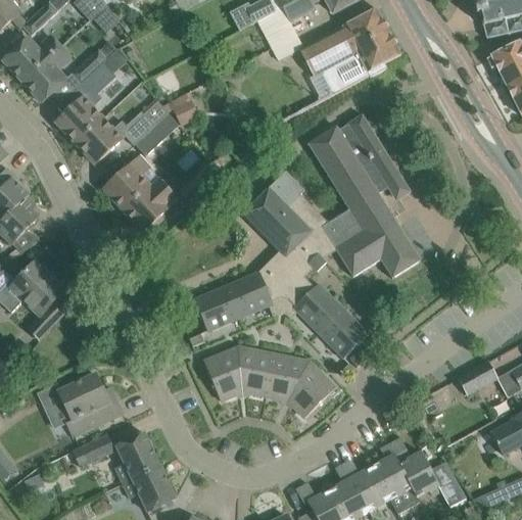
[(19,10),(9,0),(0,0),(0,28),(12,17),(18,12),(19,10)]
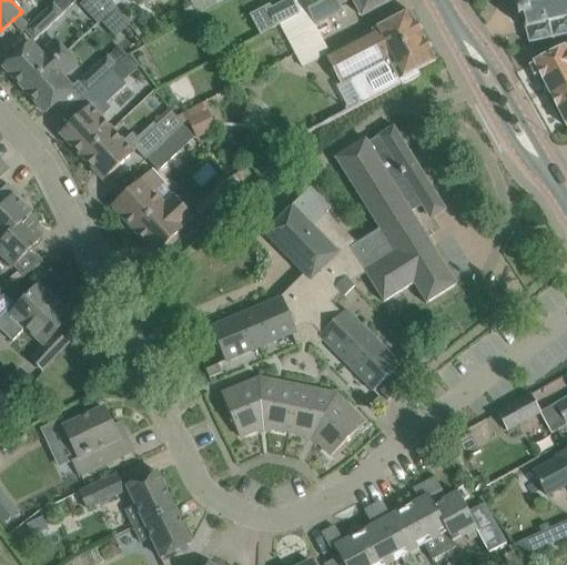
[(28,22),(22,27),(32,38),(74,0),(52,0),(28,22)]
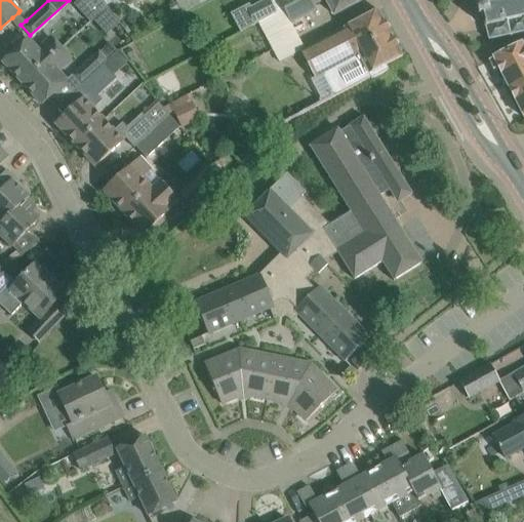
[(74,0),(98,35),(117,22),(101,0),(74,0)]
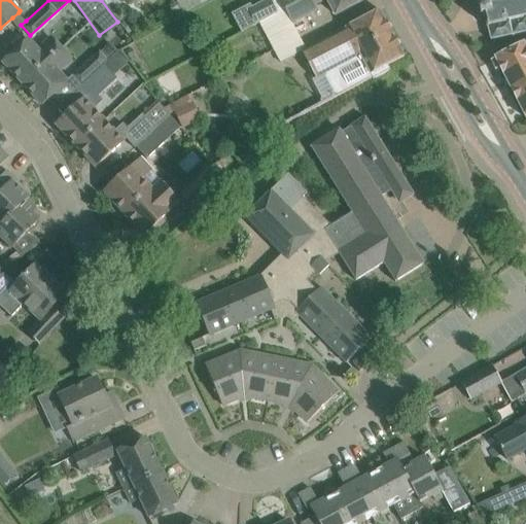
[(174,0),(178,10),(203,0),(174,0)]
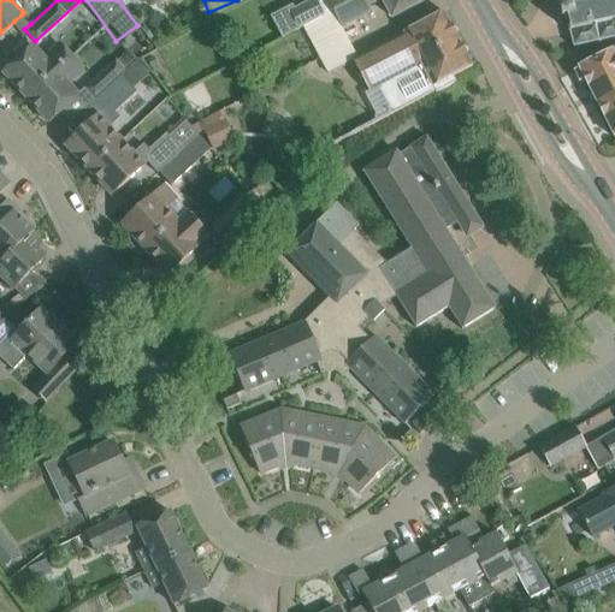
[(305,0),(289,9),(299,25),(324,12),(318,0),(305,0)]
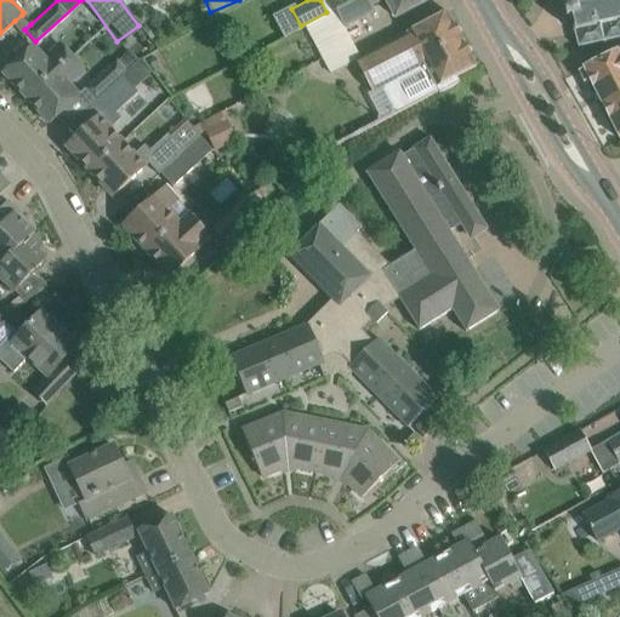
[(333,0),(346,26),(375,10),(373,5),(381,0),(388,0),(396,15),(422,0),(333,0)]
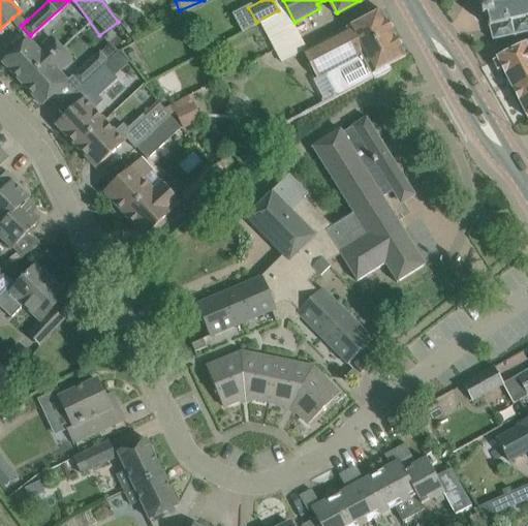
[(527,27),(527,0),(483,0),(484,2),(478,3),(482,14),(487,13),(493,37),(527,27)]
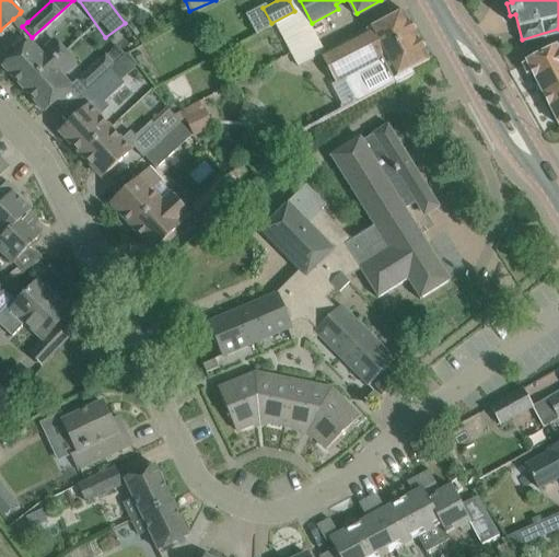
[(321,51),(336,80),(356,69),(369,93),(395,80),(395,81),(414,71),(411,66),(429,57),(403,8),(321,51)]
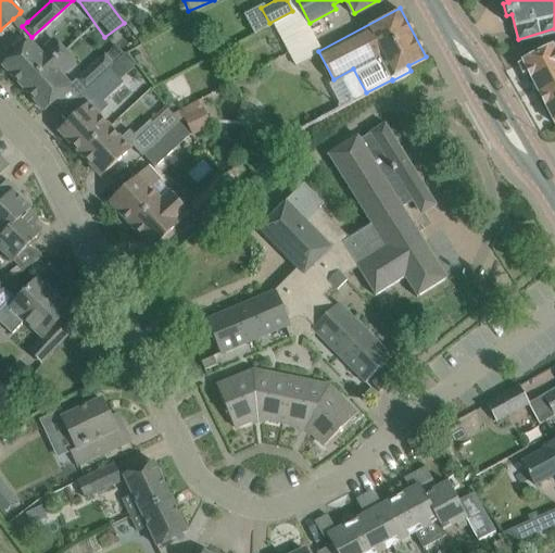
[(20,13),(13,19),(21,27),(22,26),(27,22),(20,13)]
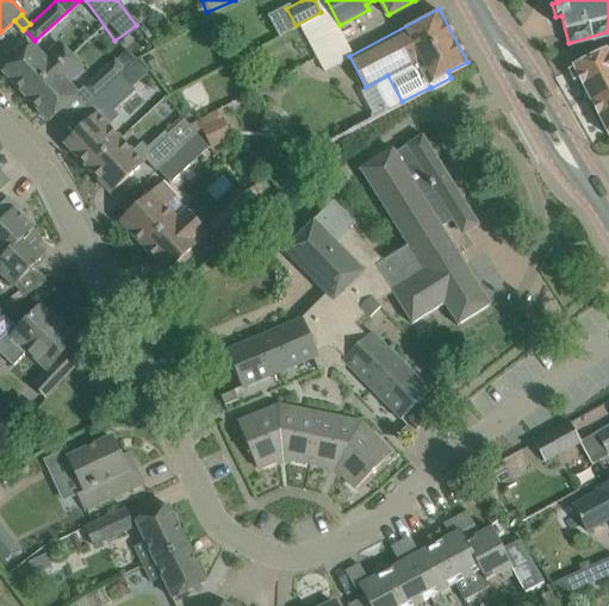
[(4,69),(26,94),(69,54),(58,41),(43,55),(31,43),(4,69)]
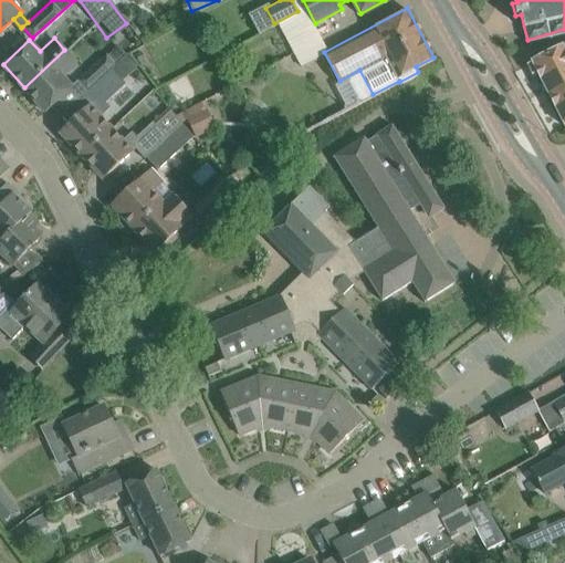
[(564,43),(563,45),(562,44),(531,60),(564,124),(564,43)]
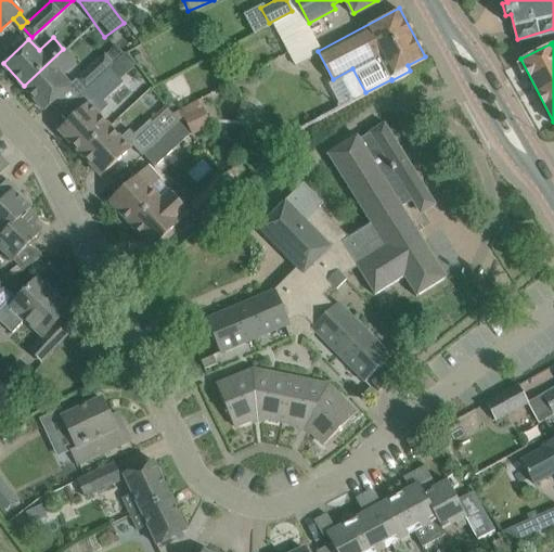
[(76,78),(85,88),(108,65),(123,53),(114,45),(105,52),(104,51),(76,78)]
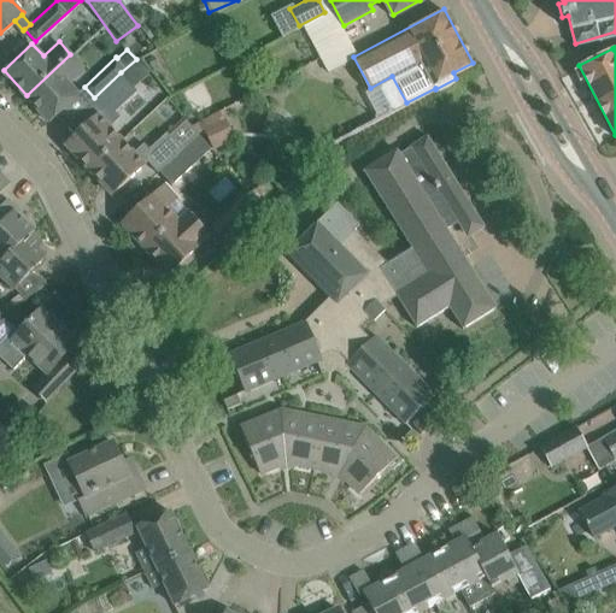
[(27,95),(50,119),(77,93),(65,81),(81,66),(70,54),(27,95)]
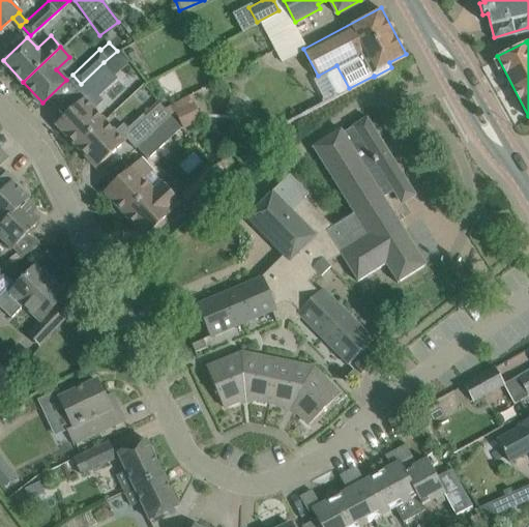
[(68,112),(57,123),(77,144),(105,118),(94,108),(104,99),(99,94),(118,78),(115,74),(104,62),(81,84),(60,104),(68,112)]
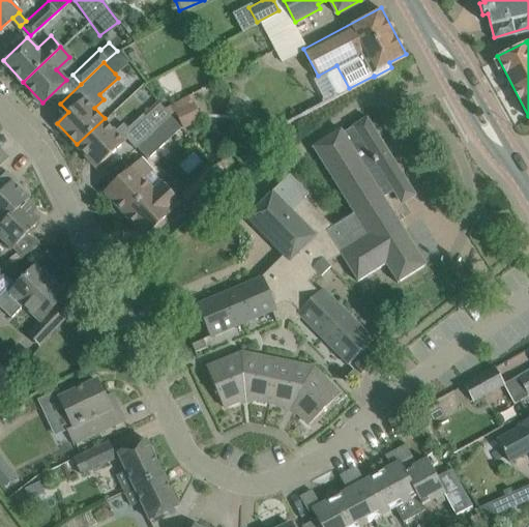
[(174,109),(182,126),(201,117),(193,99),(174,109)]
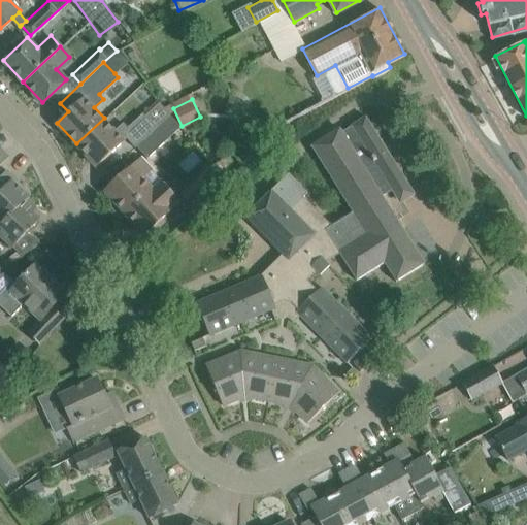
[(76,143),(96,165),(127,136),(135,145),(136,144),(156,126),(143,112),(129,126),(124,122),(116,130),(104,118),(76,143)]
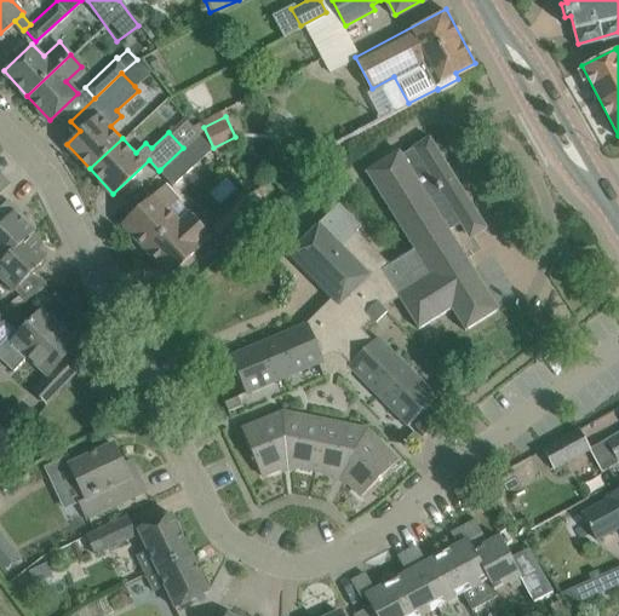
[(199,133),(183,148),(160,170),(172,184),(211,148),(199,133)]
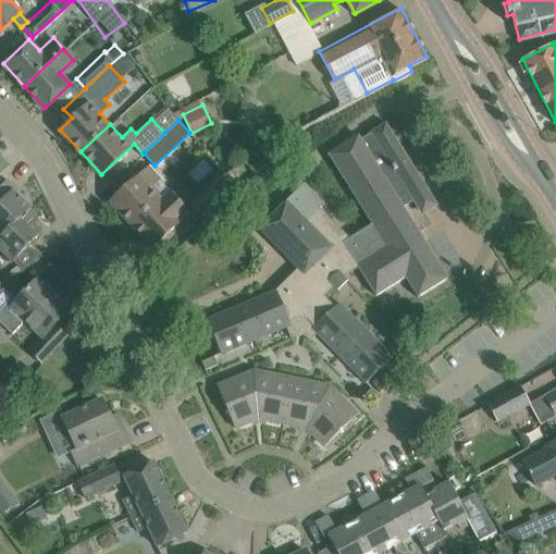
[(358,134),(329,152),(372,223),(349,237),(343,241),(375,294),(405,275),(417,295),(447,277),(403,205),(411,198),(419,209),(435,199),(385,121),(370,131),(360,137),(358,134)]
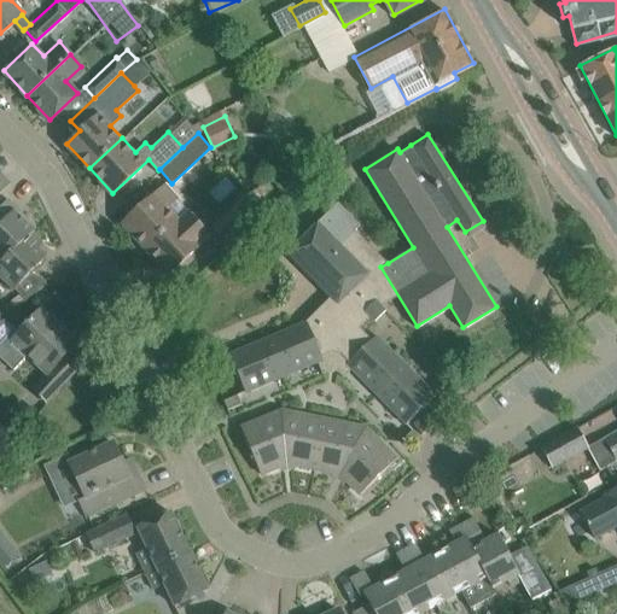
[(0,191),(10,181),(3,175),(0,177),(0,191)]
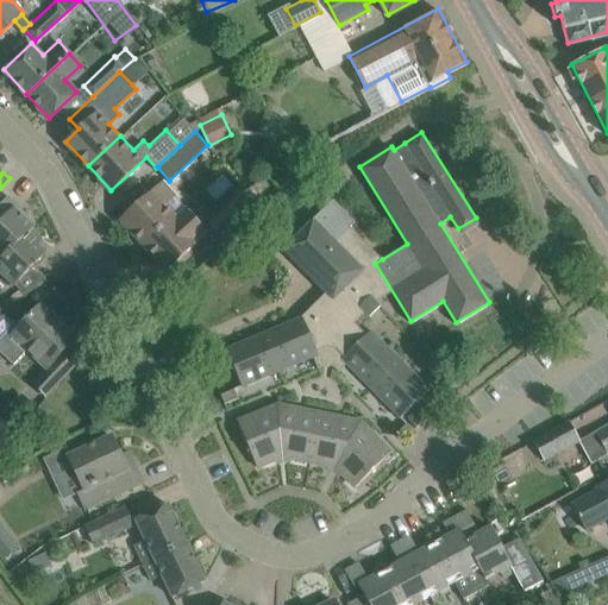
[(210,196),(229,182),(221,172),(202,187),(210,196)]
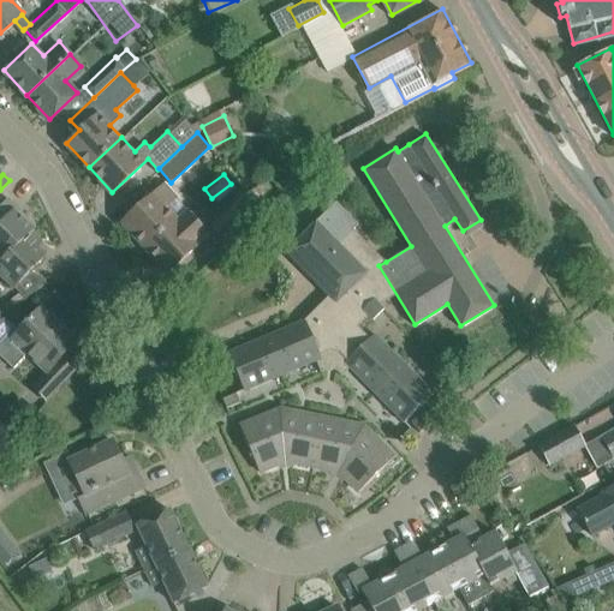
[(123,221),(145,246),(176,217),(165,205),(174,196),(164,184),(123,221)]
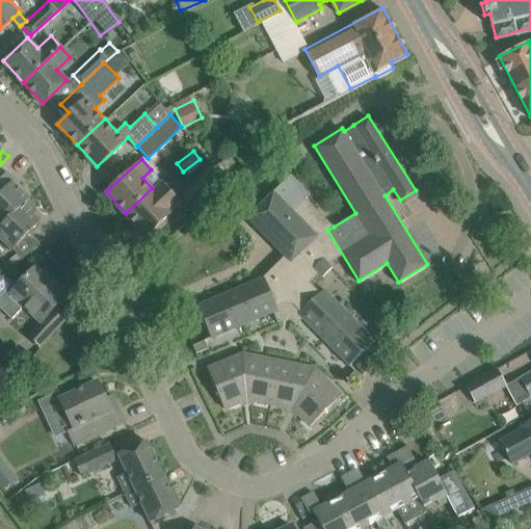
[(181,195),(192,208),(226,176),(219,168),(210,178),(205,173),(181,195)]
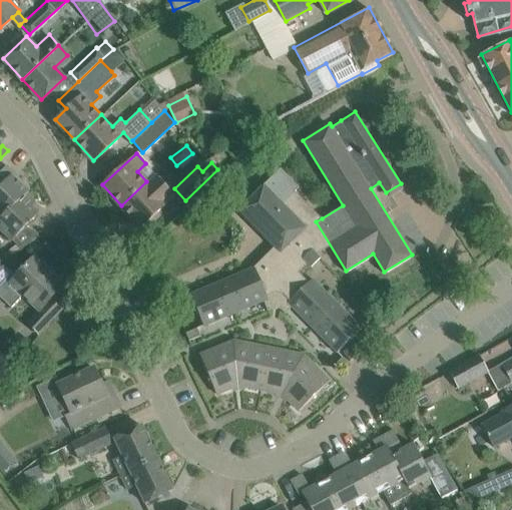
[(26,191),(28,189),(12,174),(15,171),(6,163),(0,169),(0,215),(25,190),(26,191)]
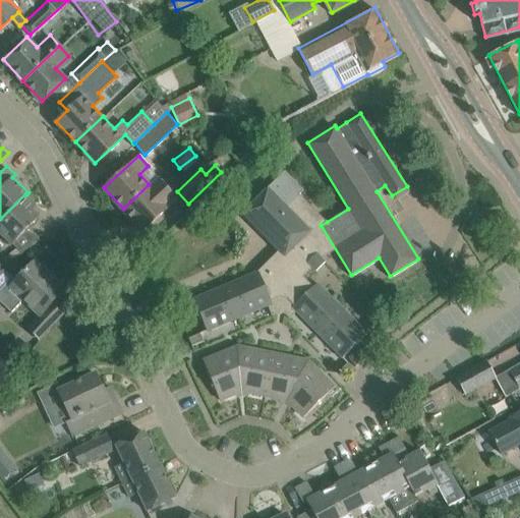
[(123,209),(142,229),(177,197),(167,187),(158,177),(149,184),(123,209)]
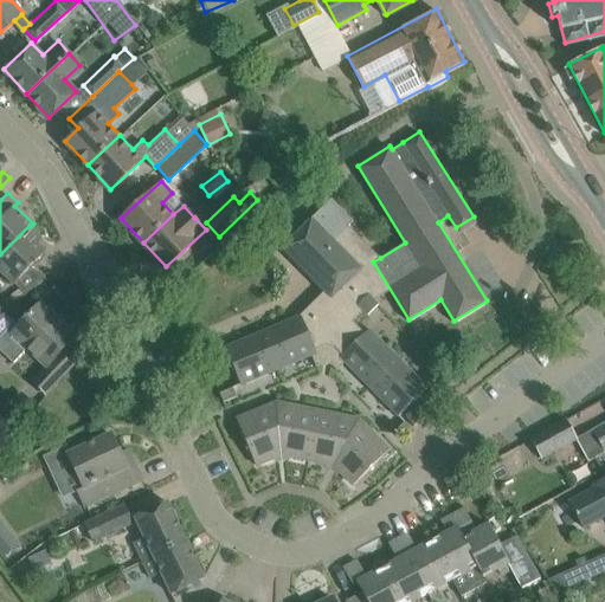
[(335,293),(346,301),(345,305),(304,323),(316,351),(310,354),(315,364),(322,362),(330,363),(335,368),(345,360),(340,355),(364,332),(351,319),(362,308),(367,312),(378,303),(372,298),(388,287),(373,261),(380,258),(347,224),(333,238),(311,217),(282,247),(332,297),(335,293)]
